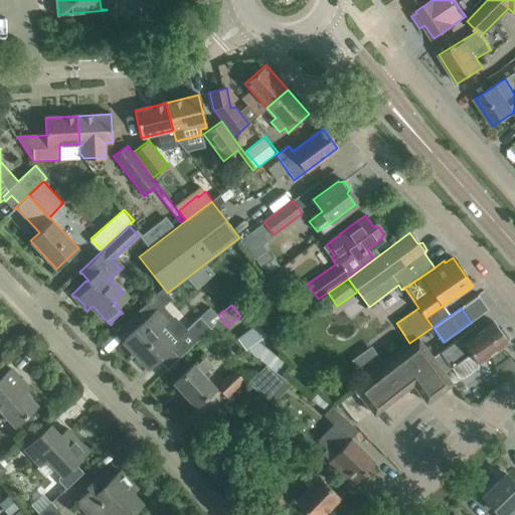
[(168,319),(158,309),(124,341),(149,367),(161,355),(171,365),(186,352),(210,329),(199,317),(185,331),(173,318),(168,319)]
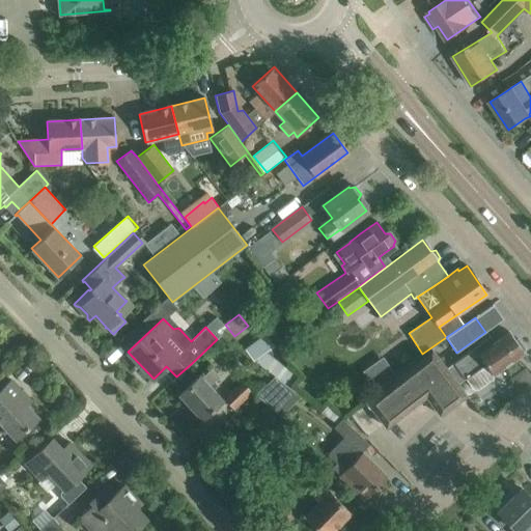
[(493,342),(490,337),(452,362),(465,379),(472,389),(477,390),(493,379),(493,374),(524,353),(522,351),(524,348),(518,339),(514,341),(508,331),(493,342)]
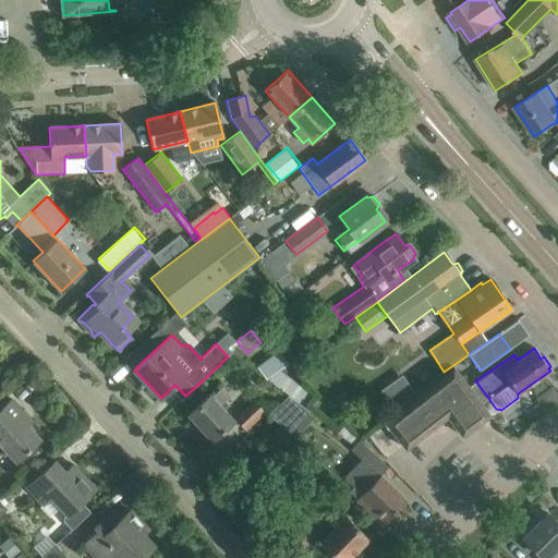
[(474,396),(452,367),(384,421),(403,446),(431,424),(433,427),(447,417),(462,436),(489,415),(474,396)]
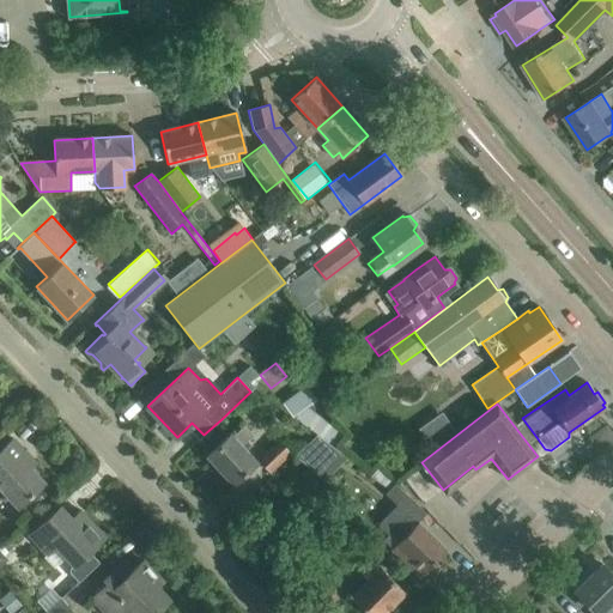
[(231,437),(229,435),(207,455),(234,483),(255,462),(241,447),(253,436),(244,426),(231,437)]
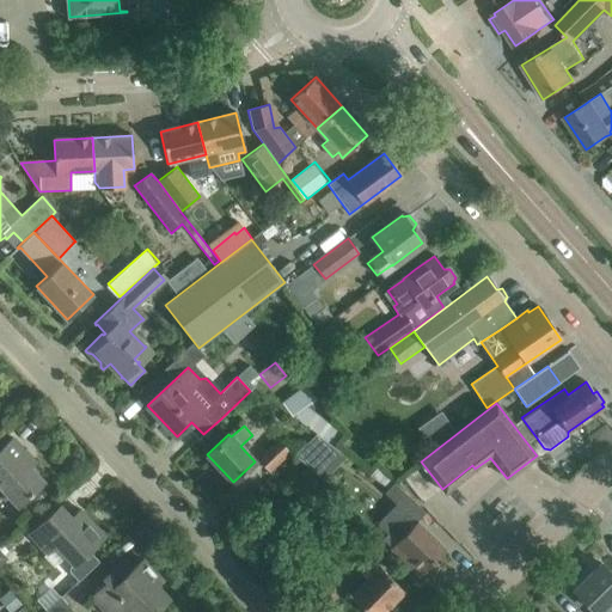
[(292,454),(312,471),(335,448),(314,433),(292,454)]
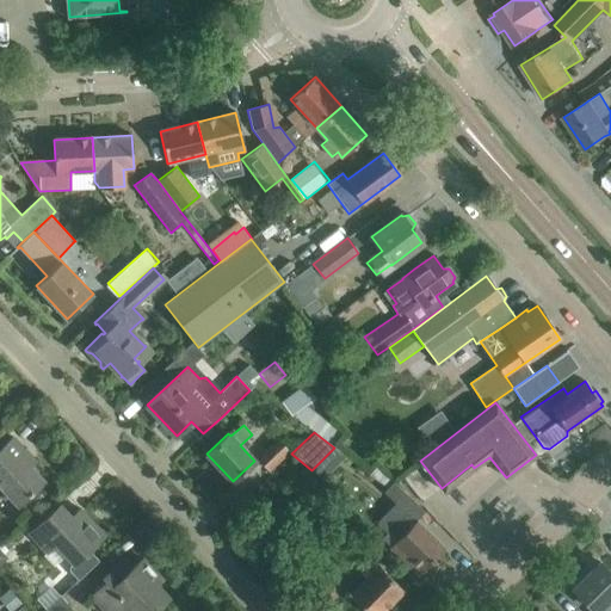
[(26,452),(13,438),(0,449),(0,486),(18,505),(43,481),(22,457),(26,452)]
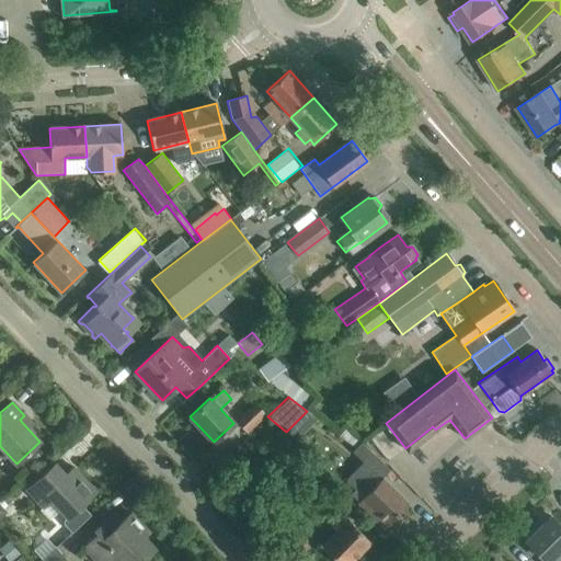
[(267,418),(255,405),(239,423),(251,434),(267,418)]
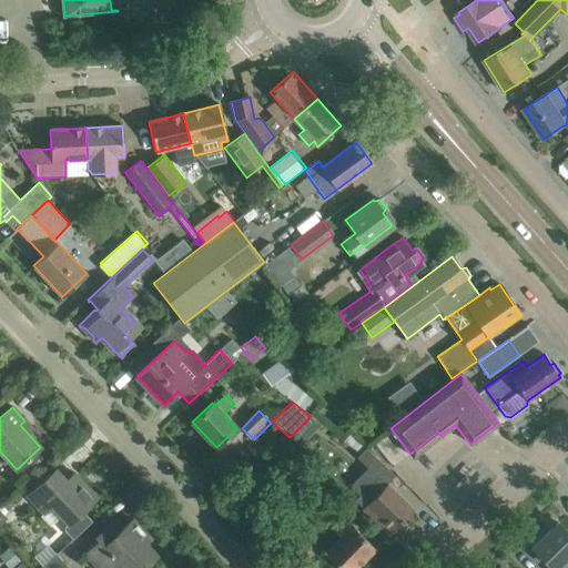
[(67,480),(57,469),(27,497),(43,515),(51,507),(68,525),(66,527),(66,530),(71,537),(73,539),(92,521),(82,511),(97,498),(74,474),(67,480)]
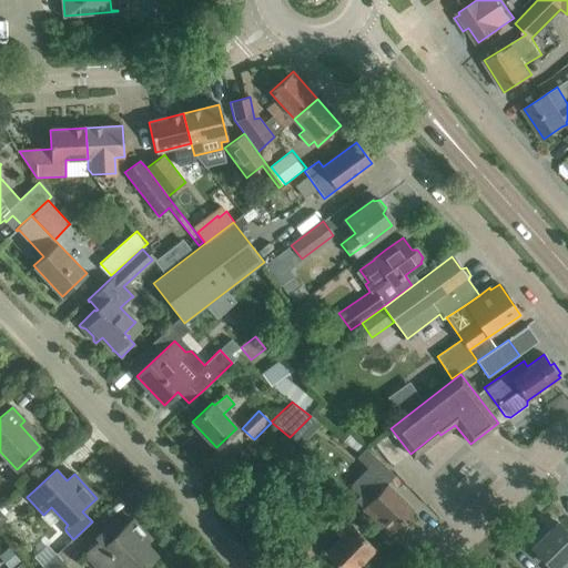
[(389,534),(412,510),(377,477),(355,500),(389,534)]
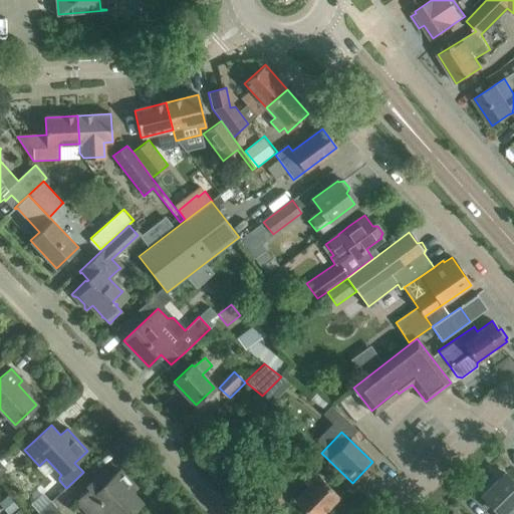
[(96,478),(86,486),(89,489),(77,500),(90,513),(106,513),(110,510),(113,513),(129,513),(141,503),(131,492),(136,487),(119,471),(103,486),(96,478)]
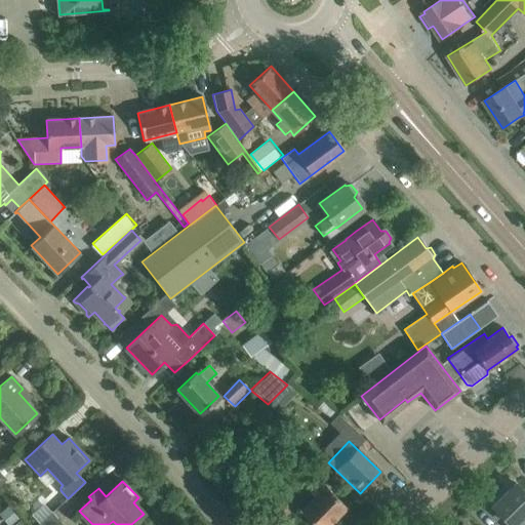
[(313,524),(328,524),(347,507),(322,483),(311,494),(315,498),(300,513),(313,524)]
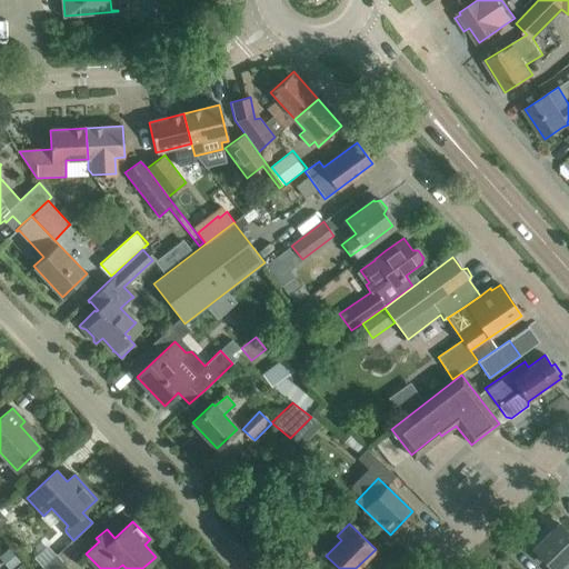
[(568,568),(568,533),(559,523),(533,549),(552,568),(568,568)]
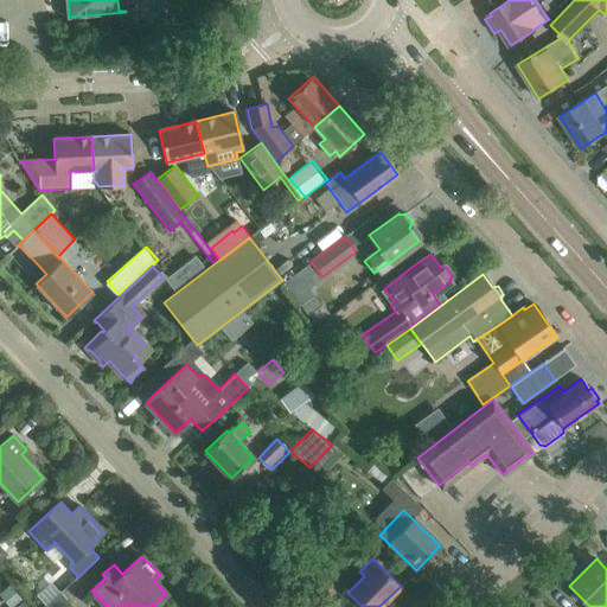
[(323,606),(332,606),(344,598),(318,567),(301,581),(323,606)]
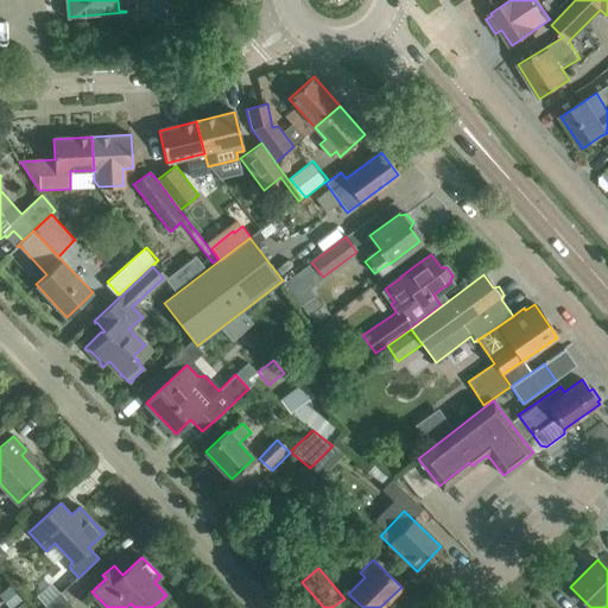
[(43,607),(71,607),(74,607),(59,593),(43,607)]
